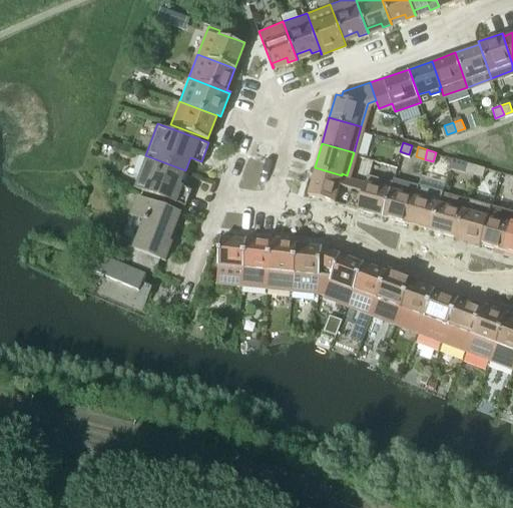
[(180,183),(185,170),(145,155),(134,184),(185,203),(191,187),(180,183)]
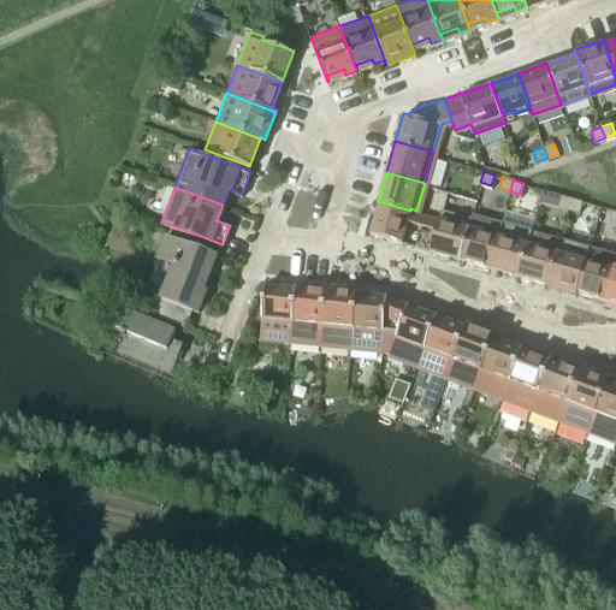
[(568,207),(572,196),(561,193),(557,205),(568,207)]
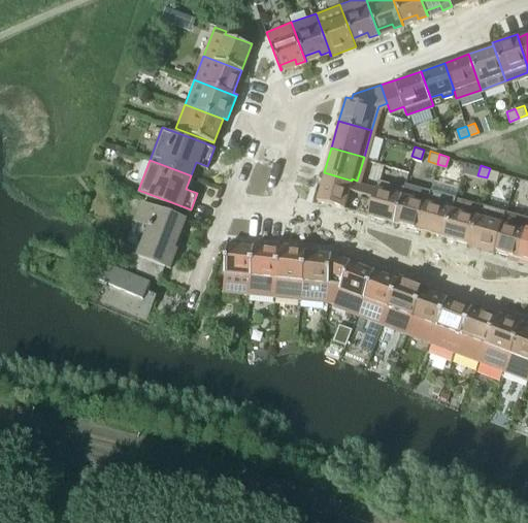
[(496,181),(499,170),(490,168),(487,177),(496,181)]
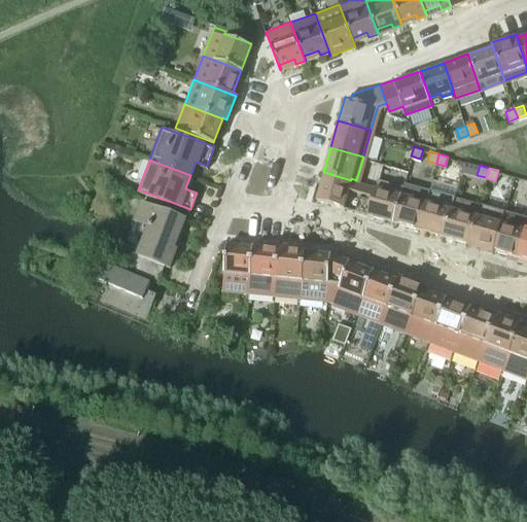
[(360,192),(363,182),(356,180),(351,178),(351,180),(323,172),(316,198),(354,209),(358,195),(360,196),(361,192),(360,192)]
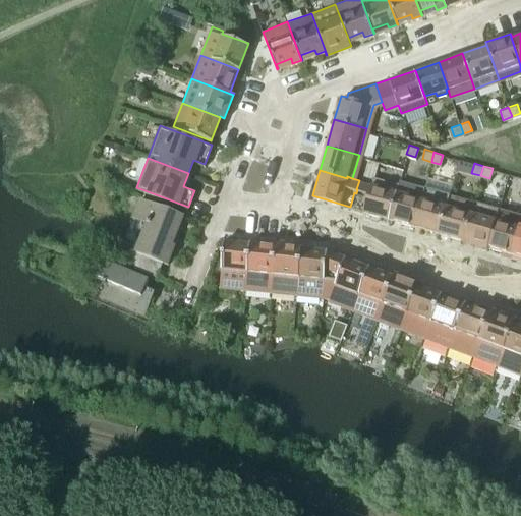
[(363,210),(389,218),(400,179),(398,179),(397,183),(372,176),(370,183),(363,210)]
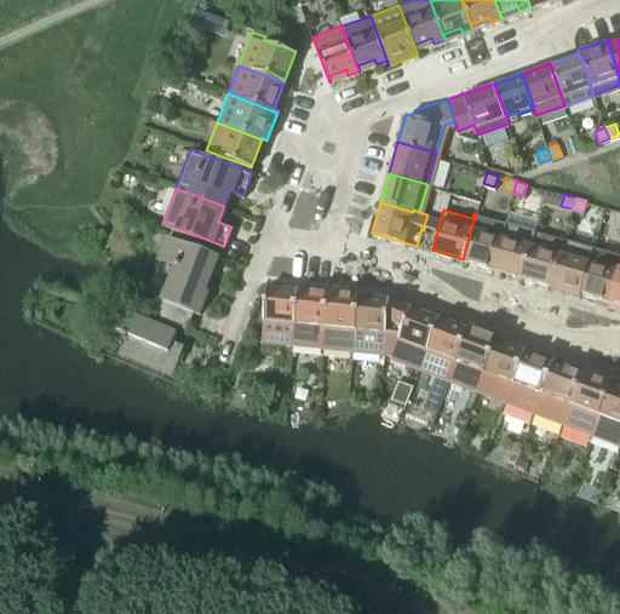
[(492,268),(505,222),(476,213),(463,259),(492,268)]
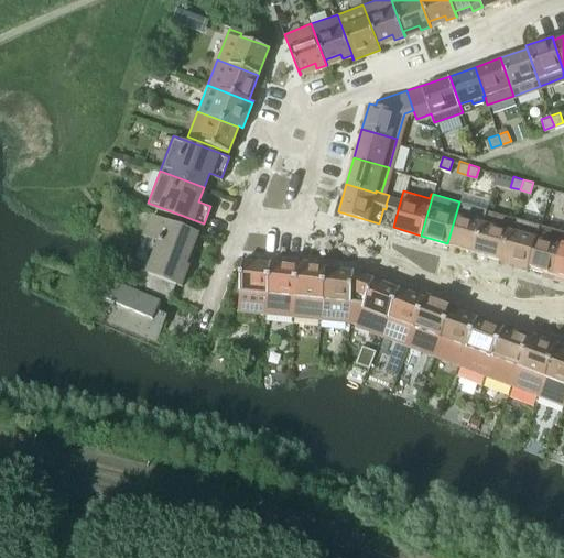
[(393,227),(401,198),(389,195),(386,205),(387,205),(386,209),(393,211),(389,226),(393,227)]
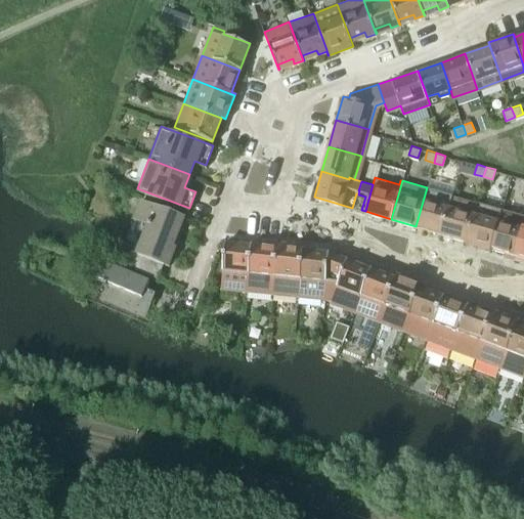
[(440,232),(451,195),(427,187),(416,226),(440,232)]
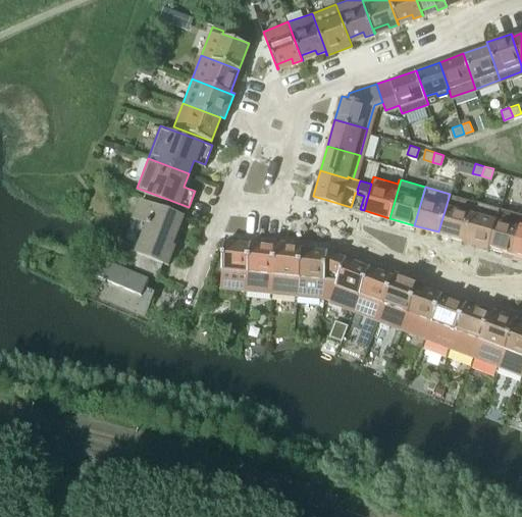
[(357,194),(355,193),(351,207),(360,209),(364,196),(357,194)]
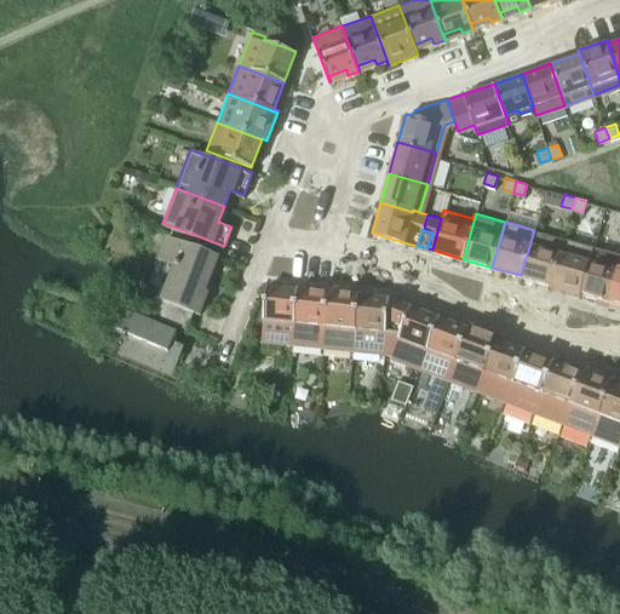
[(550,287),(563,237),(534,230),(521,275),(550,283),(549,287),(550,287)]
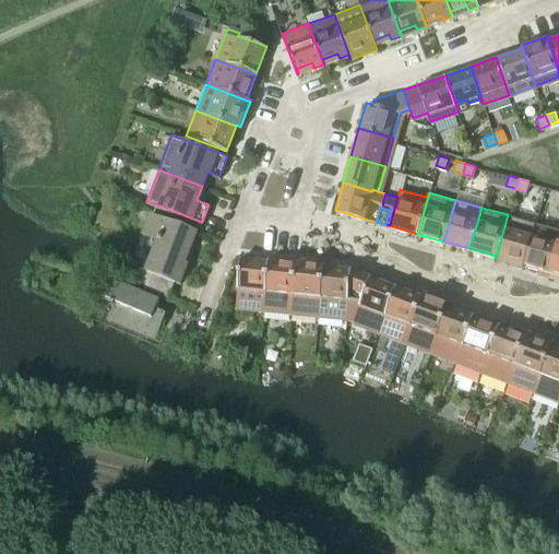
[(187,262),(185,261),(197,230),(150,212),(142,232),(157,237),(146,268),(139,264),(134,278),(145,281),(143,286),(168,295),(174,280),(179,282),(187,262)]
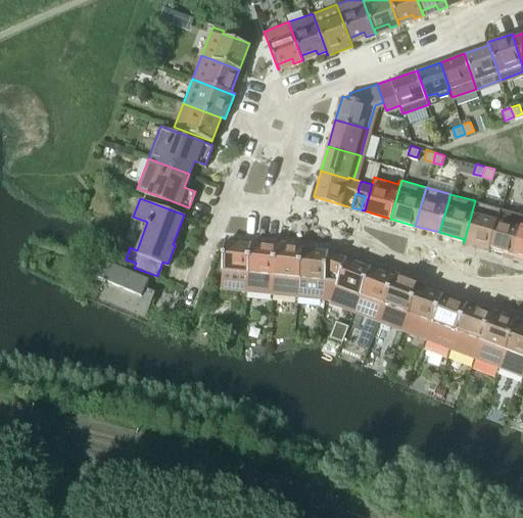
[(488,249),(501,207),(475,200),(464,242),(488,249)]
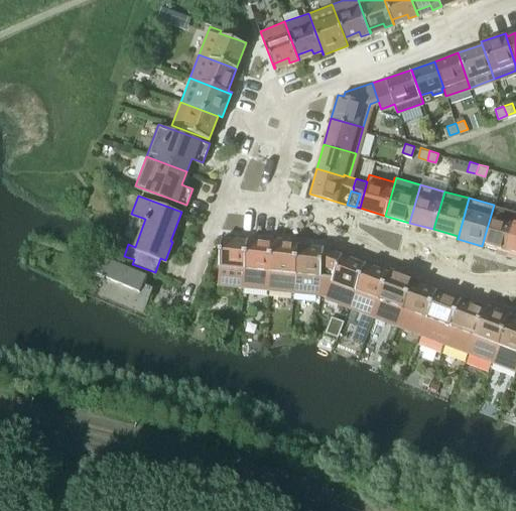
[(507,250),(515,218),(515,211),(494,205),(482,246),(483,243),(507,250)]
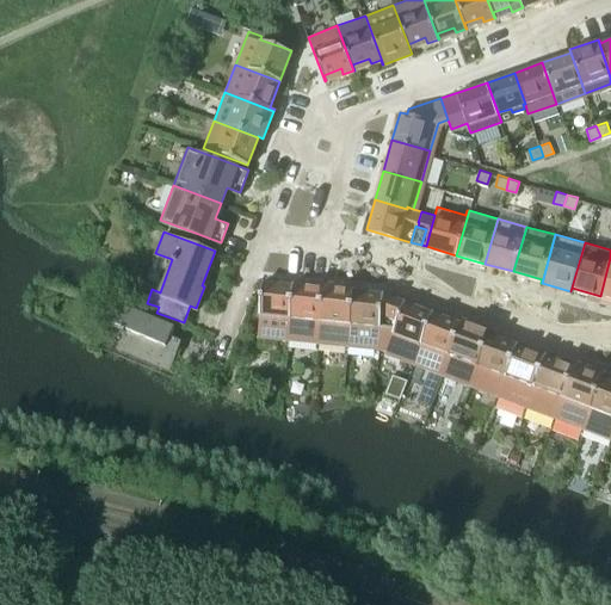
[(610,298),(610,258),(600,296),(610,298)]
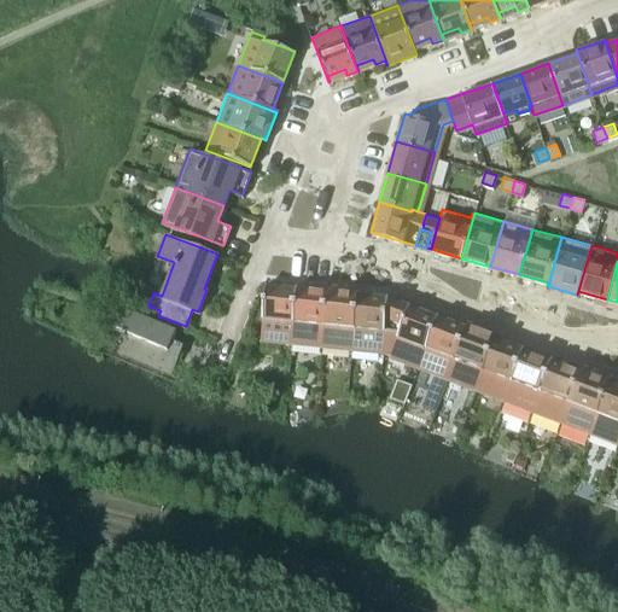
[(291,342),(297,287),(266,284),(260,338),(291,342)]
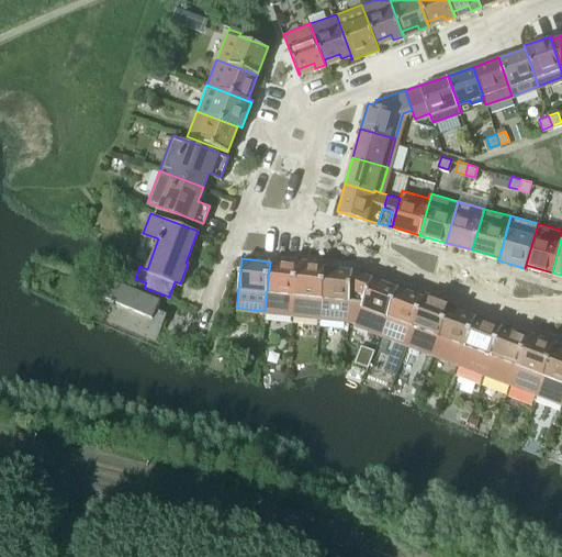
[(292,313),(299,259),(296,259),(296,264),(270,262),(265,311),(292,313)]
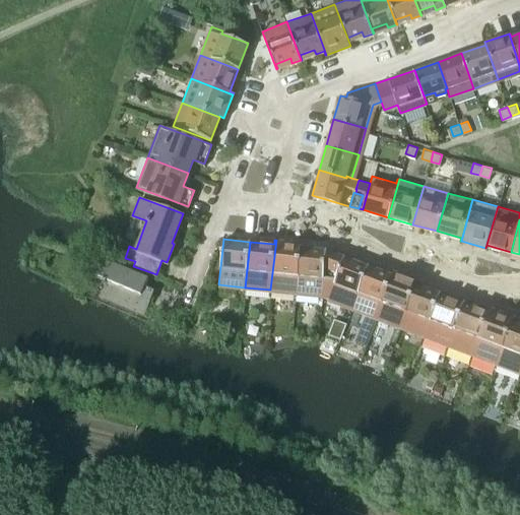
[(296,293),(301,243),(276,240),(270,290),(296,293)]
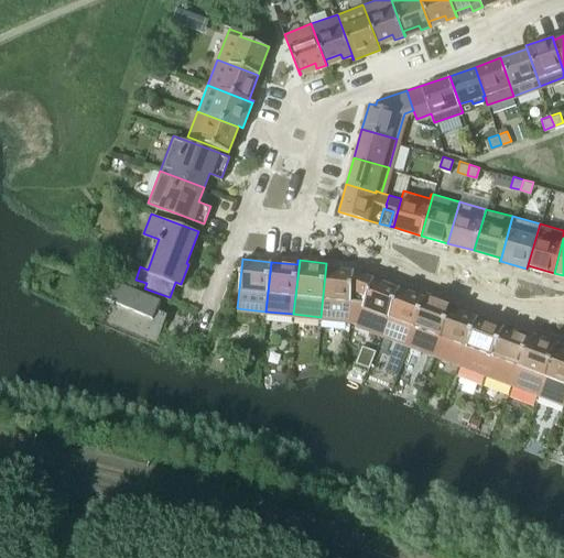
[(350,310),(354,270),(326,267),(327,263),(326,263),(321,317),(349,319),(350,310)]
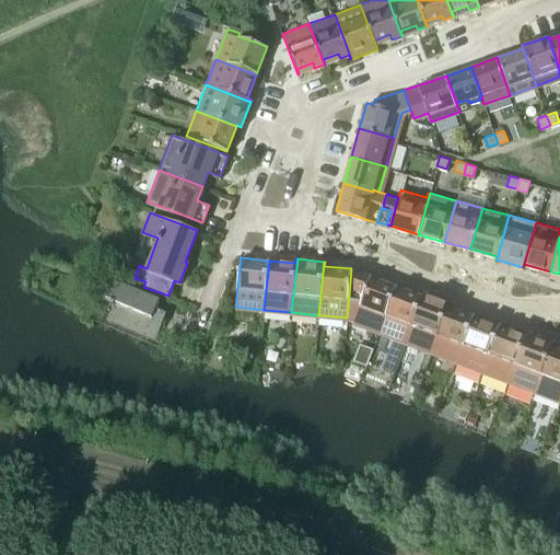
[(380,332),(397,286),(371,276),(372,273),(353,265),(351,268),(348,309),(357,310),(352,322),(380,332)]
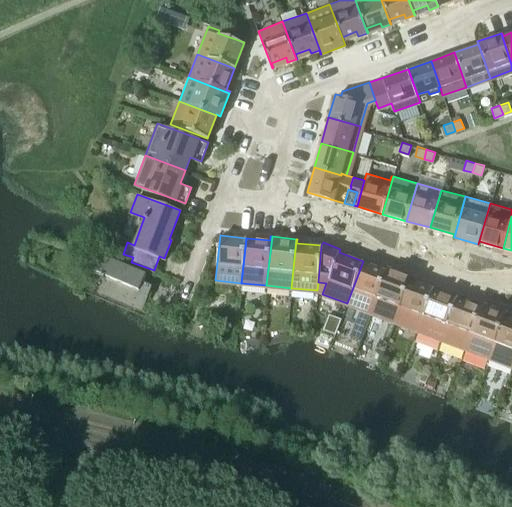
[(152,284),(142,280),(146,273),(100,254),(93,271),(101,274),(101,276),(103,277),(98,290),(142,308),(152,284)]
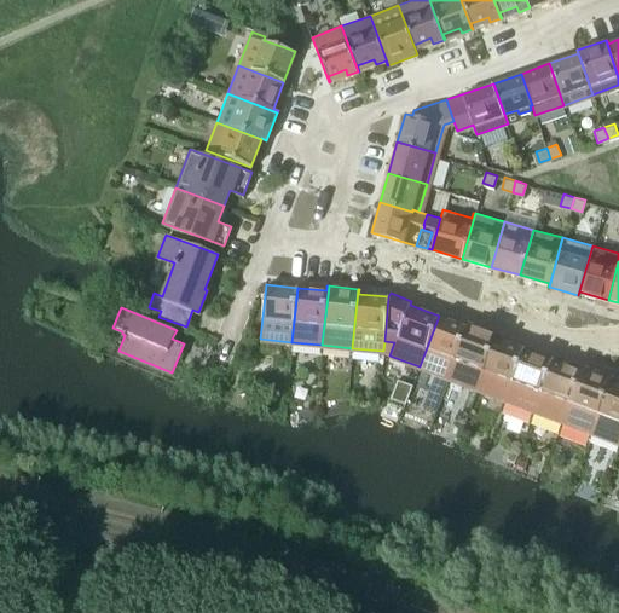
[(447,377),(469,322),(468,322),(467,327),(439,316),(420,366),(447,377)]
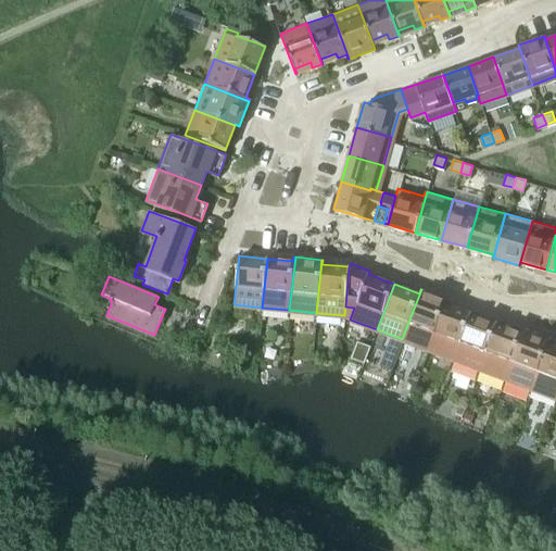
[(428,349),(446,299),(421,289),(402,339),(428,349)]
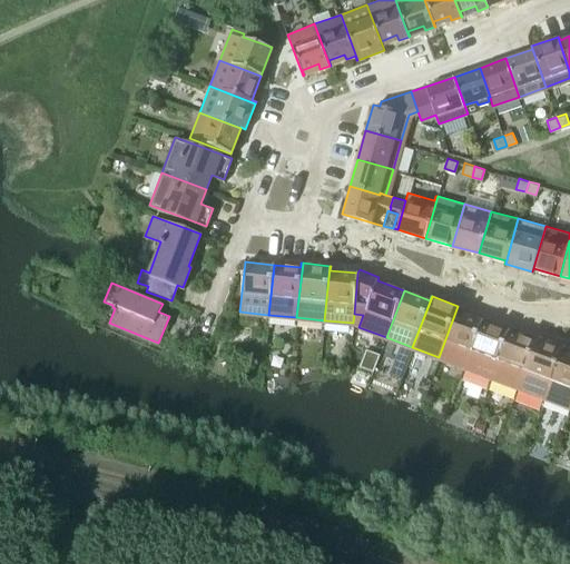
[(464,367),(482,320),(458,310),(459,307),(458,306),(439,357),(464,367)]
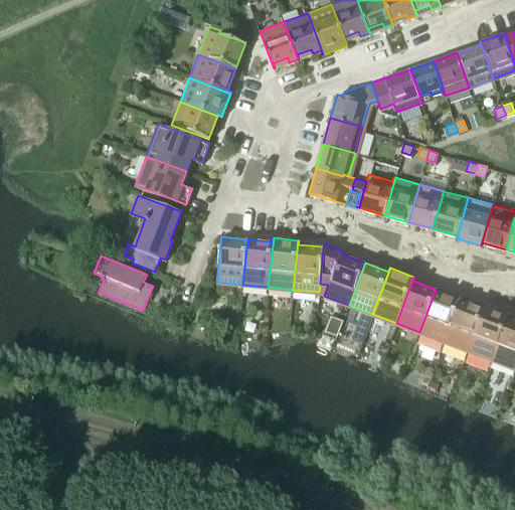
[(444,341),(460,299),(436,290),(419,332),(444,341)]
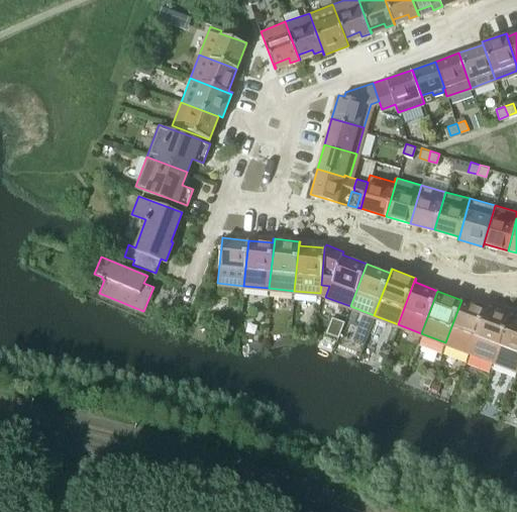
[(470,352),(487,305),(485,309),(461,300),(445,342),(470,352)]
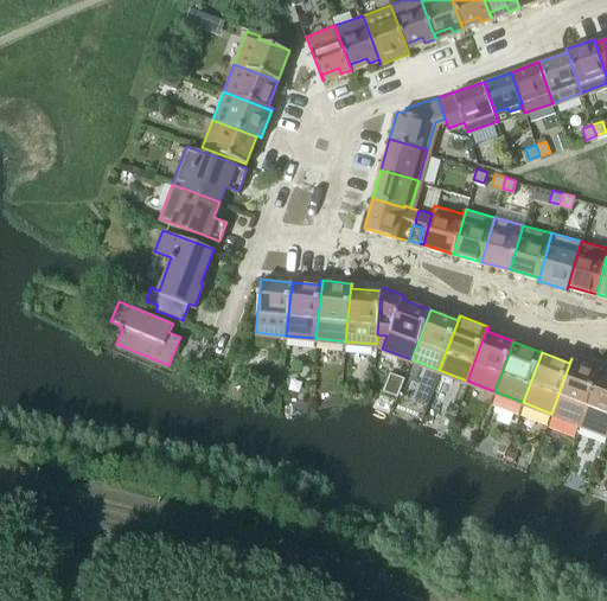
[(579,424),(600,369),(572,358),(551,414),(579,424)]
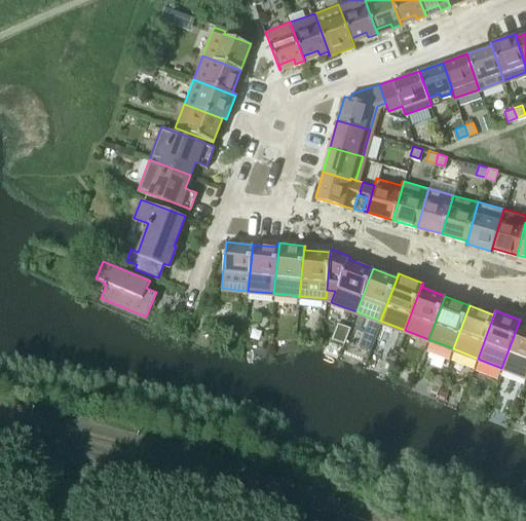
[(525,376),(525,327),(519,324),(520,321),(520,320),(501,368),(525,376)]
